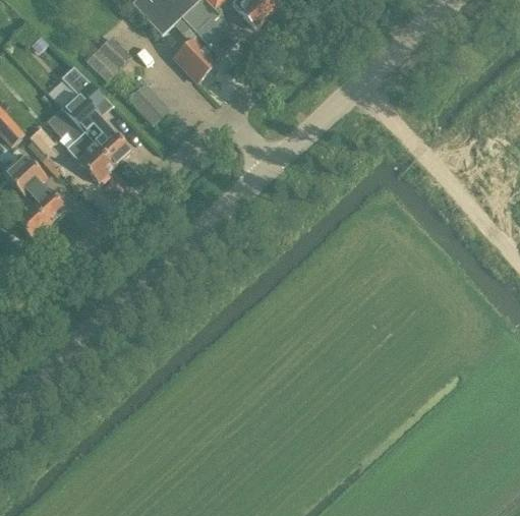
[(179,18),(193,34),(216,12),(205,0),(134,0),(130,4),(160,37),(179,18)]
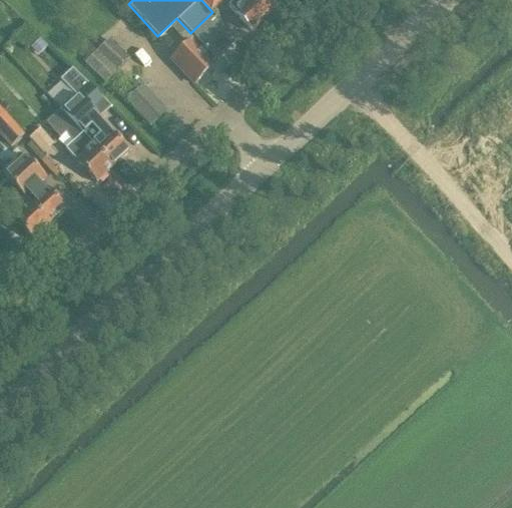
[(201,0),(209,8),(218,0),(201,0)]
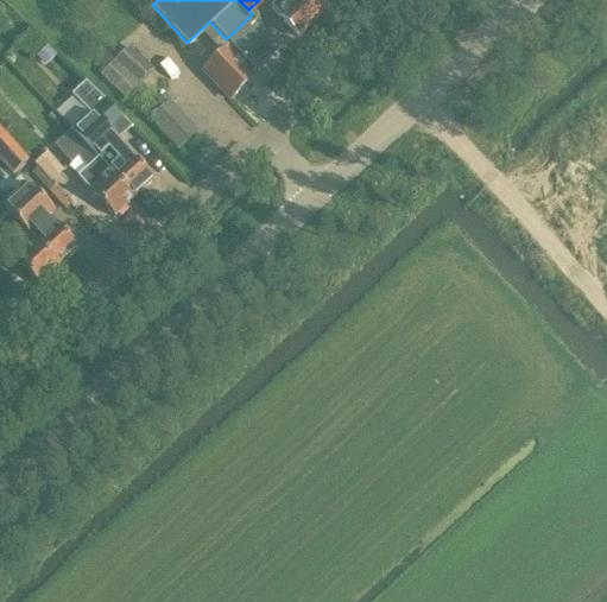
[(296,32),(324,6),(318,0),(273,0),(270,4),(296,32)]
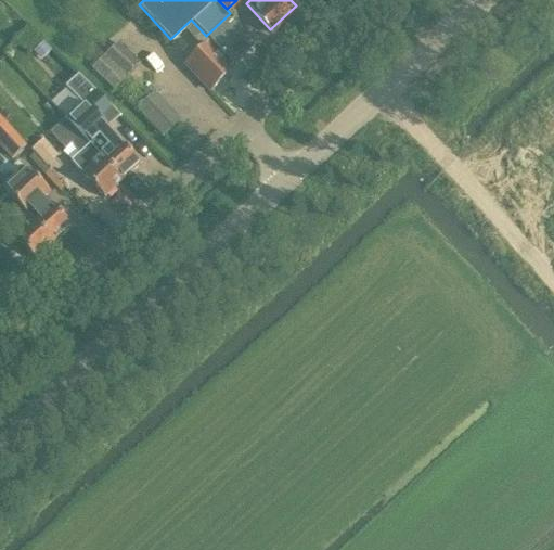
[(208,39),(185,61),(209,87),(249,49),(247,47),(255,39),(230,13),(206,36),(208,39)]
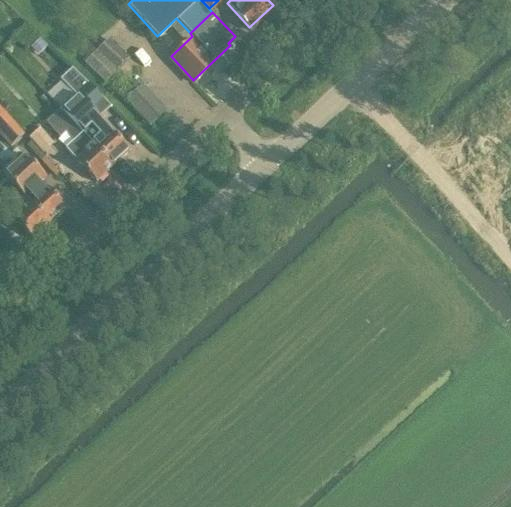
[(125,95),(135,85),(116,67),(128,54),(107,34),(83,59),(104,79),(107,77),(125,95)]
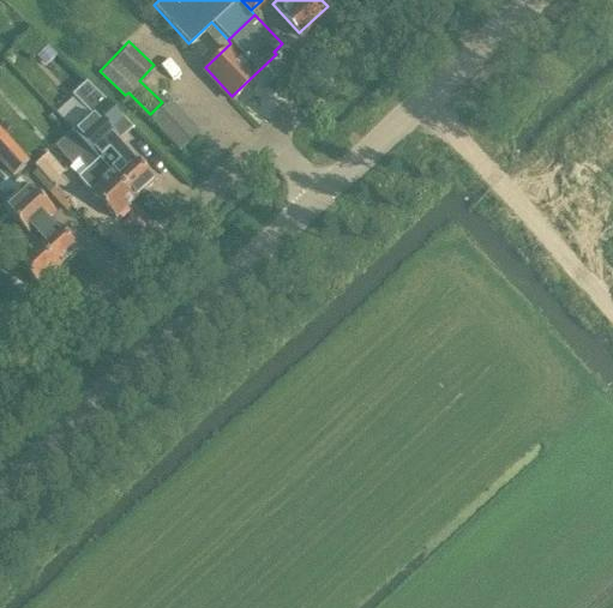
[(0,156),(12,170),(28,156),(0,125),(0,156)]
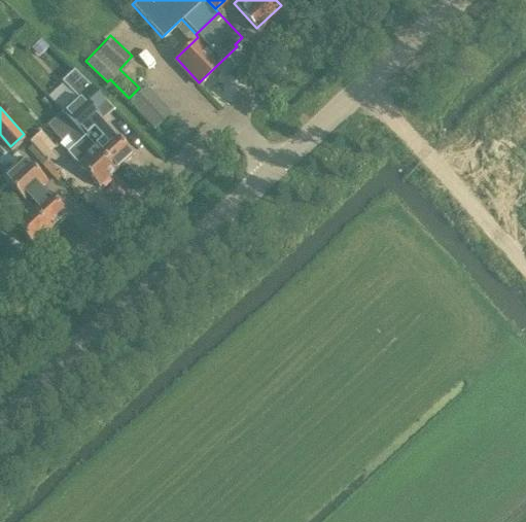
[(115,169),(86,136),(63,110),(47,124),(62,139),(68,134),(76,143),(68,150),(99,184),(115,169)]
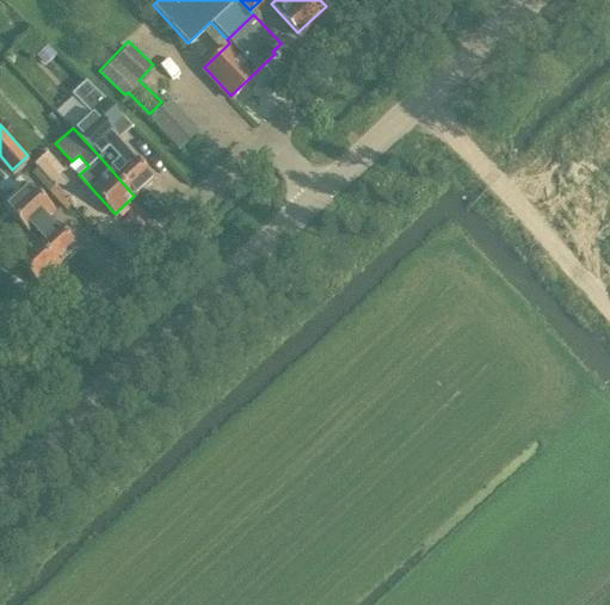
[(63,167),(47,148),(34,159),(50,178),(63,167)]
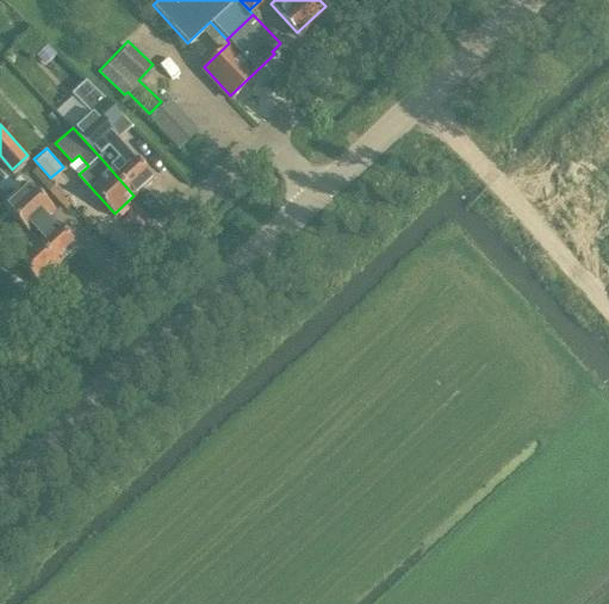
[(100,157),(134,195),(154,176),(129,150),(118,161),(109,150),(100,157)]
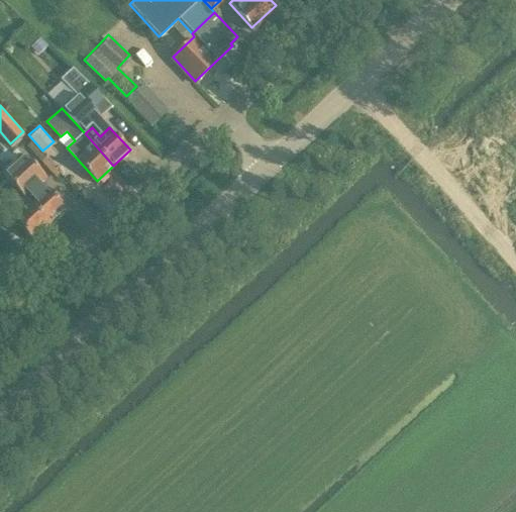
[(43,187),(39,181),(45,176),(24,152),(3,172),(20,191),(48,223),(66,208),(45,185),(43,187)]
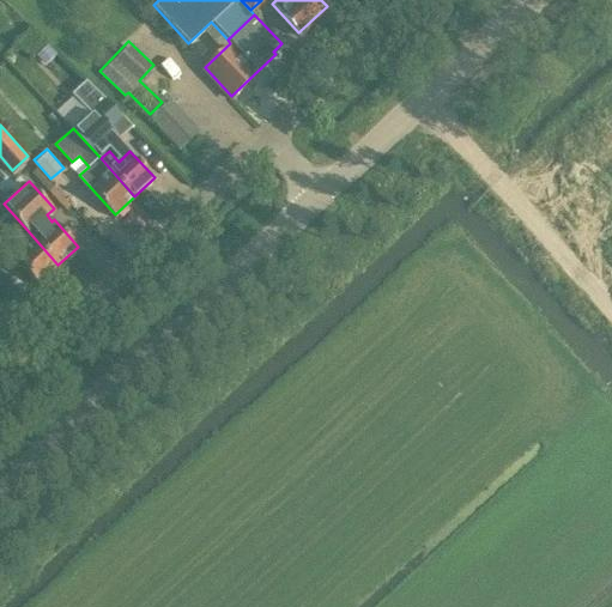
[(58,265),(24,226),(16,235),(25,246),(14,255),(38,283),(58,265)]
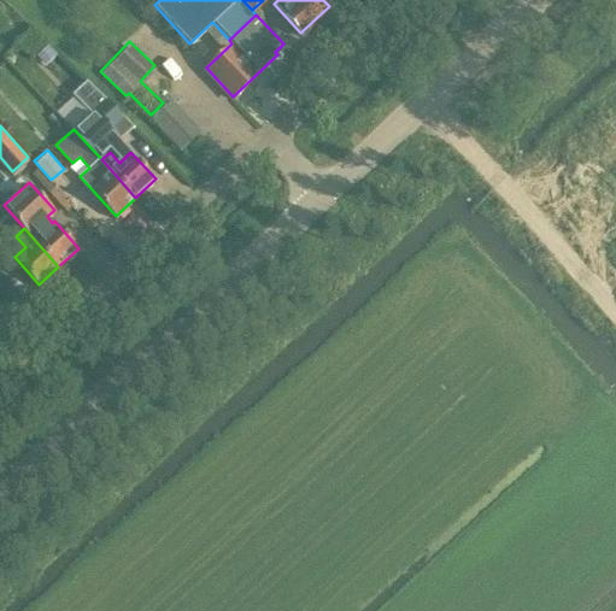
[(84,247),(83,247),(115,277),(127,265),(95,235),(84,247)]
